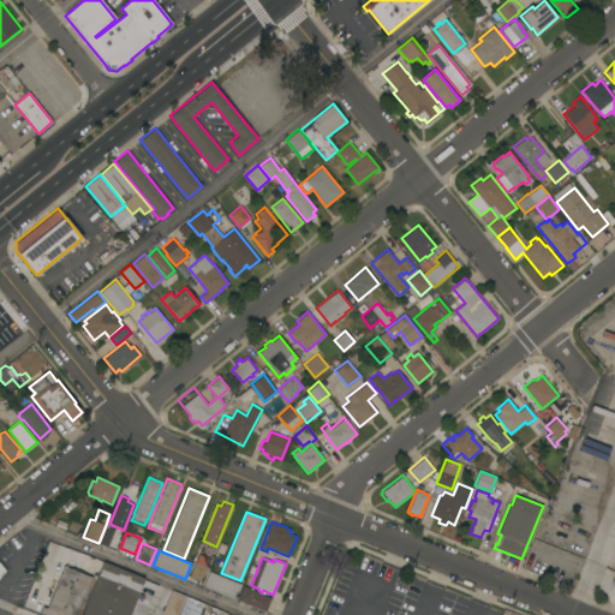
[(82,614),(103,561),(144,578),(138,592),(143,595),(142,599),(137,597),(130,614),(82,614)]
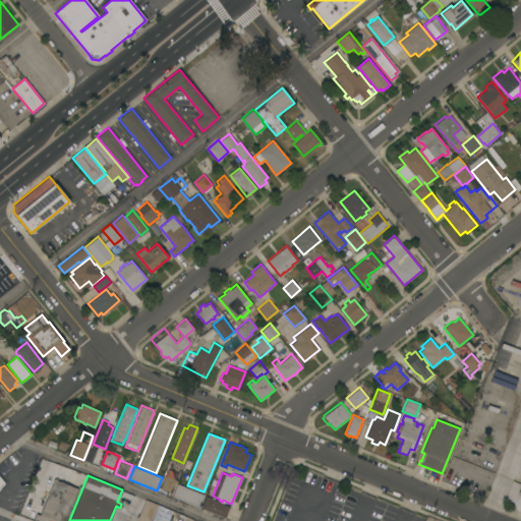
[(171,493),(161,487),(166,475),(176,480),(171,493)]
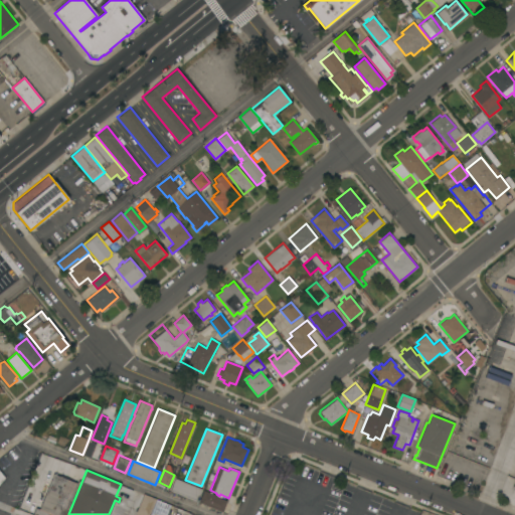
[(63,514),(37,514),(33,513),(36,507),(39,508),(53,473),(77,483),(63,514)]
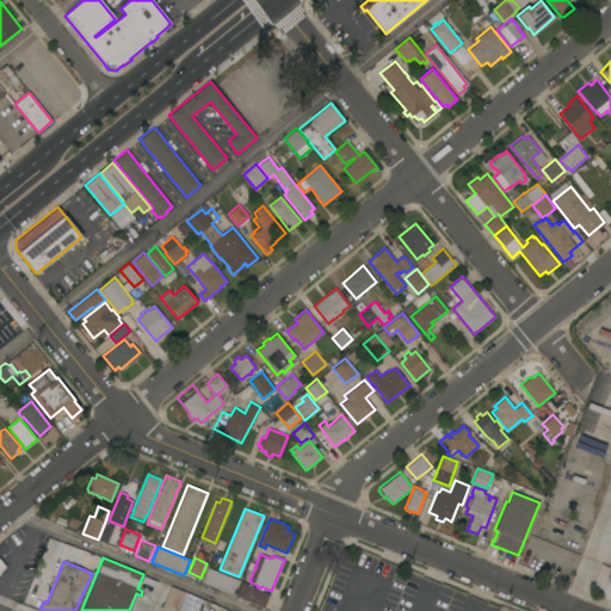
[(240,580),(234,594),(202,581),(208,567),(240,580)]
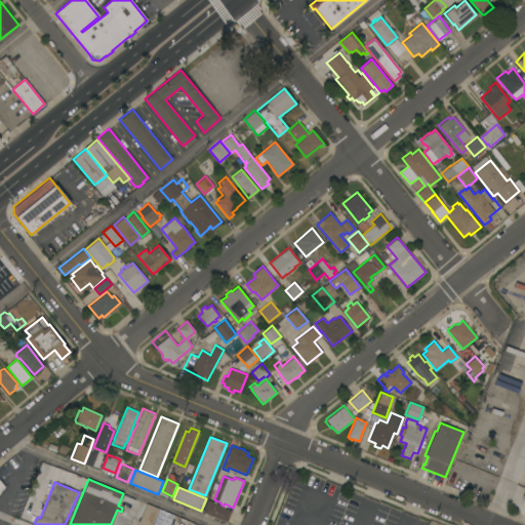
[(203,512),(208,499),(219,505),(219,506),(232,510),(227,522),(203,512)]
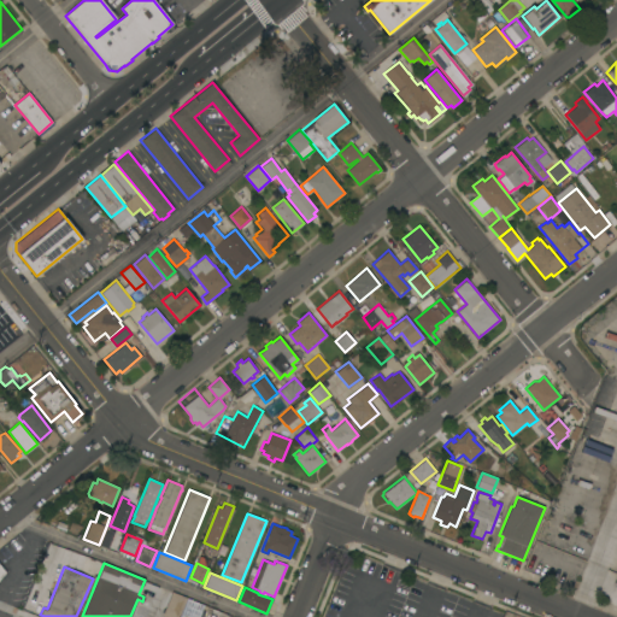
[(163,616),(163,613),(172,592),(187,598),(178,616),(163,616)]
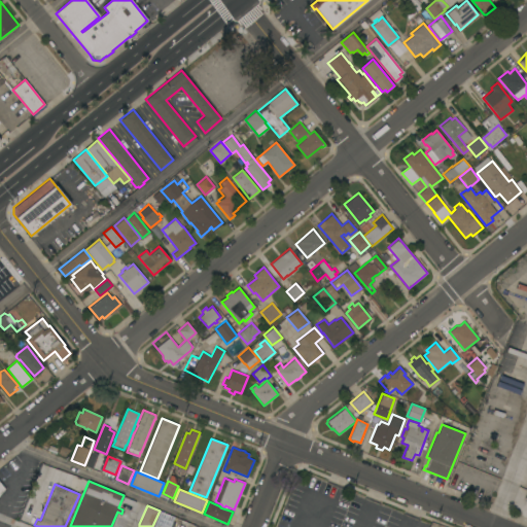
[(152,526),(160,511),(174,516),(169,526),(152,526)]
